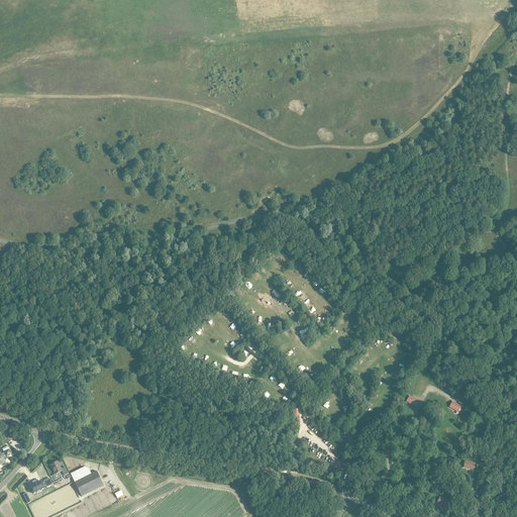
[(415,406),(418,401),(409,397),(406,402),(415,406)]
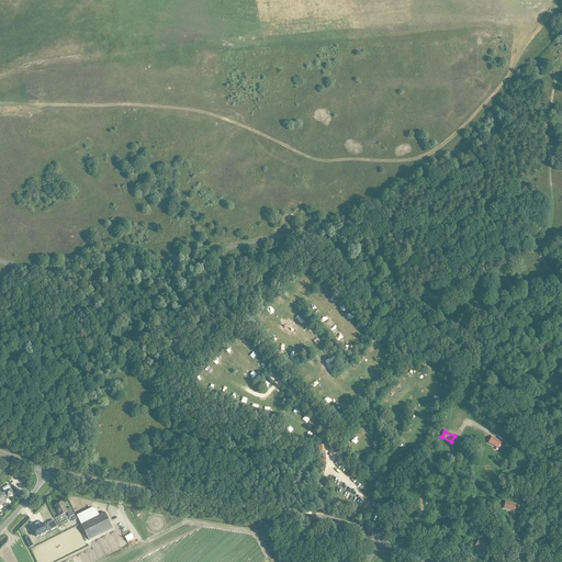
[(492,436),(489,444),(498,448),(502,441),(492,436)]
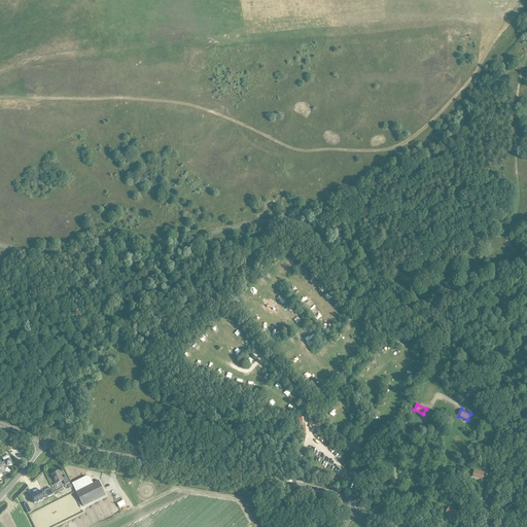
[(351,438),(347,443),(358,453),(362,450),(351,438)]
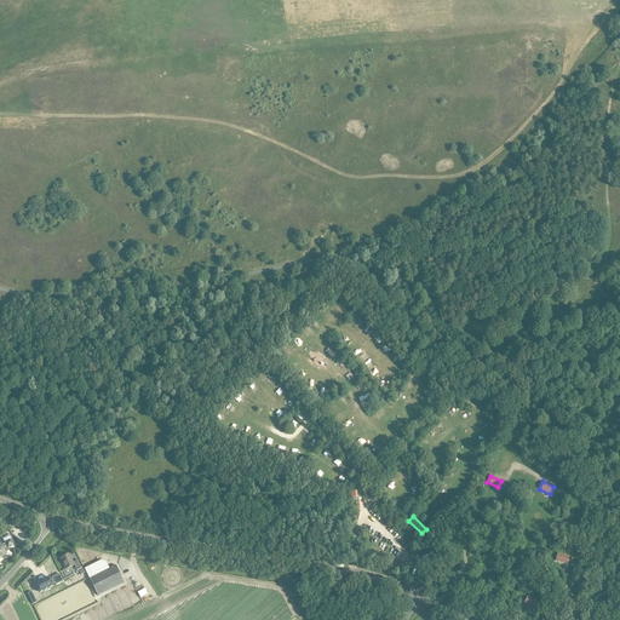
[(1,557),(6,554),(5,551),(7,550),(6,549),(9,547),(9,549),(13,545),(10,540),(5,543),(6,545),(3,547),(0,543),(0,557),(0,558),(1,557)]
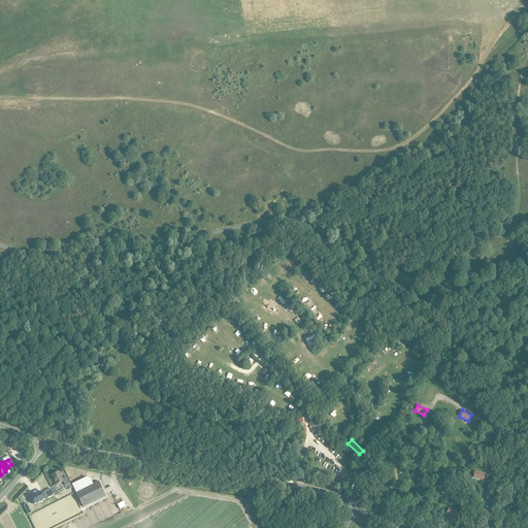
[(70,484),(66,476),(62,479),(59,471),(52,475),(57,485),(63,482),(65,486),(70,484)]
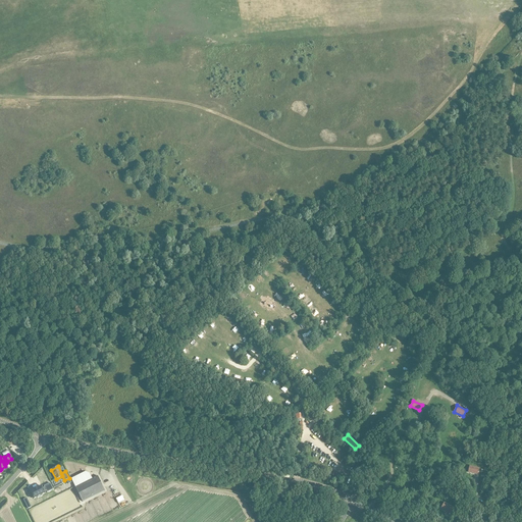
[(479,468),(469,466),(468,472),(478,474),(479,468)]
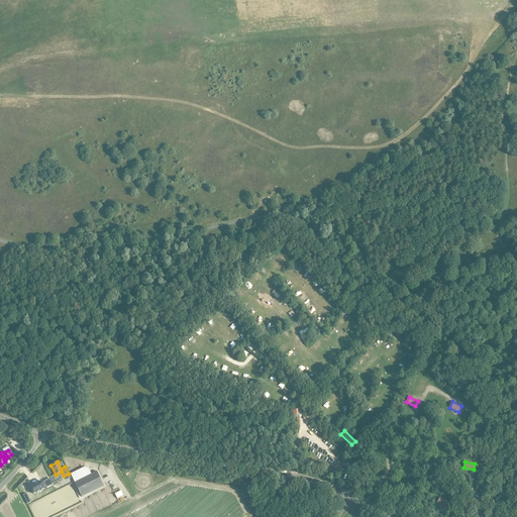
[(97,472),(91,474),(89,469),(85,468),(71,475),(82,497),(104,486),(97,472)]
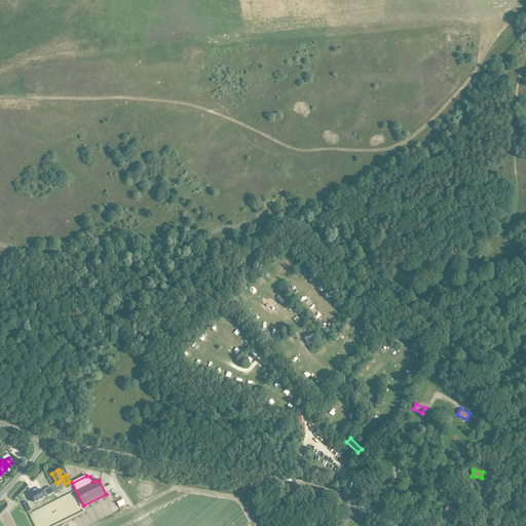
[(31,497),(30,497),(32,502),(33,501),(34,502),(37,500),(38,502),(42,499),(42,498),(45,497),(44,495),(46,494),(47,496),(53,493),(50,487),(44,490),(45,491),(43,492),(42,490),(38,491),(38,492),(34,493),(34,494),(30,495),(31,496),(31,497)]
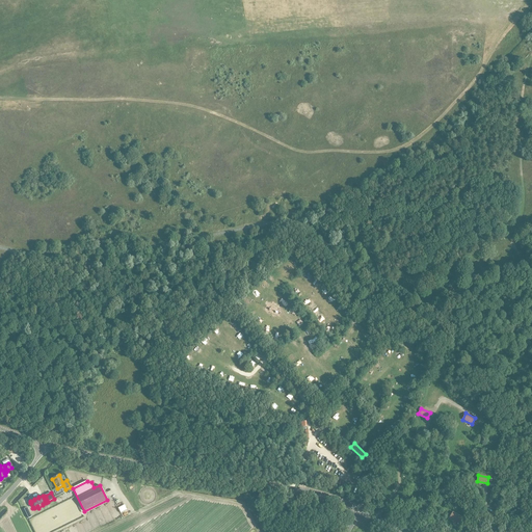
[(461,517),(452,512),(449,517),(458,523),(461,517)]
